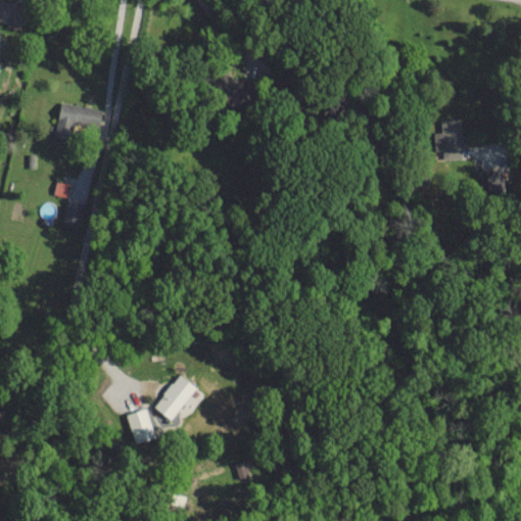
[(0,24),(22,25),(24,4),(0,2),(0,24)]
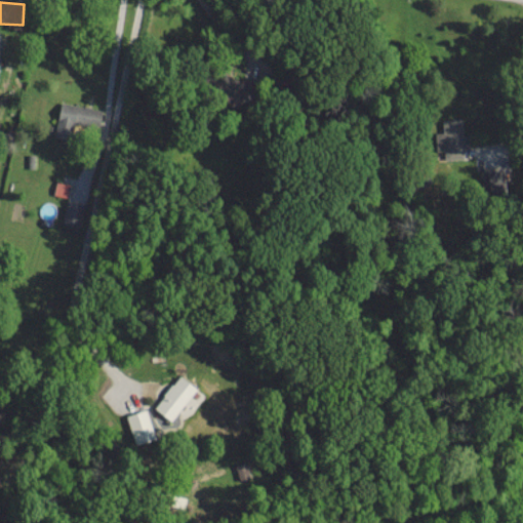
[(103,112),(62,104),(54,137),(71,142),(75,124),(98,129),(103,112)]
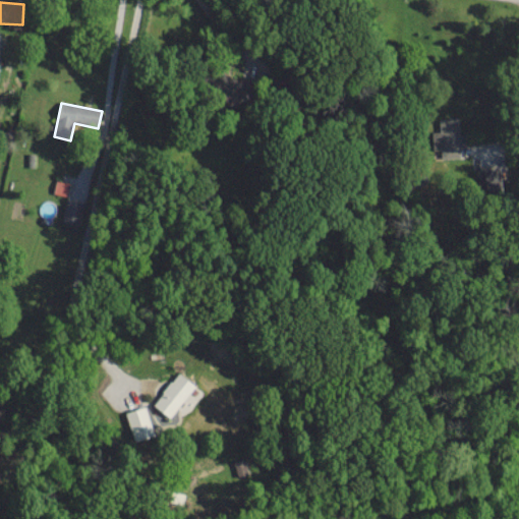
[(440,132),(433,133),(434,152),(442,152),(442,160),(461,159),(460,148),(466,148),(465,135),(459,135),(459,120),(440,120),(440,132)]
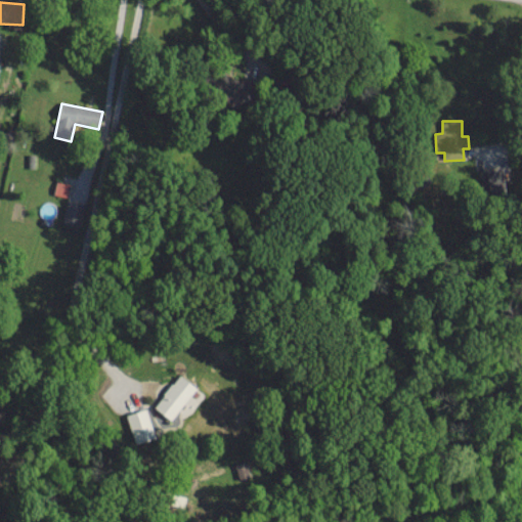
[(504,192),(503,172),(485,173),(486,192),(504,192)]
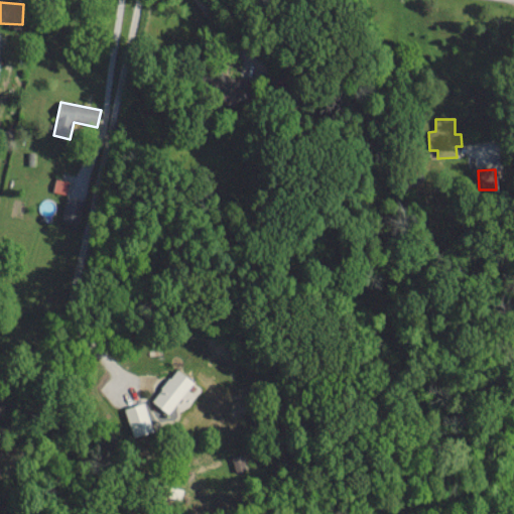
[(70,182),(56,179),(53,193),(67,196),(70,182)]
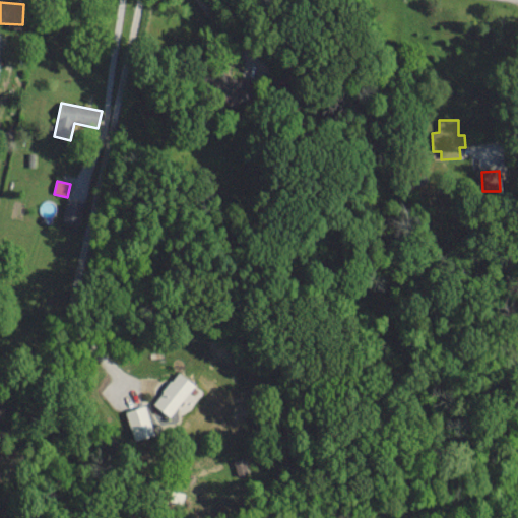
[(62,222),(80,228),(86,207),(68,202),(62,222)]
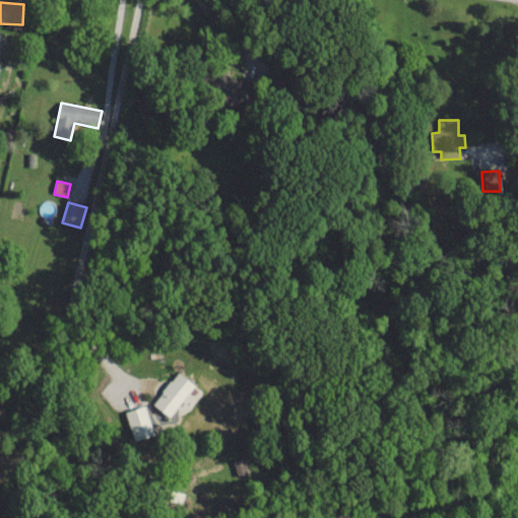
[(154,408),(173,419),(193,384),(175,374),(154,408)]
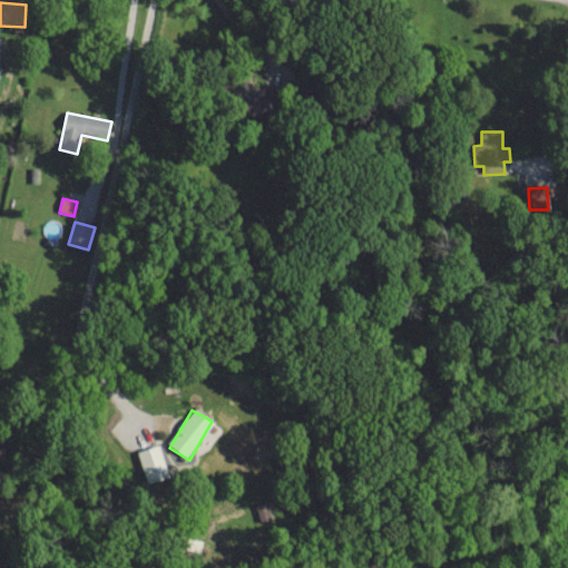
[(138,452),(148,485),(170,478),(160,446),(138,452)]
